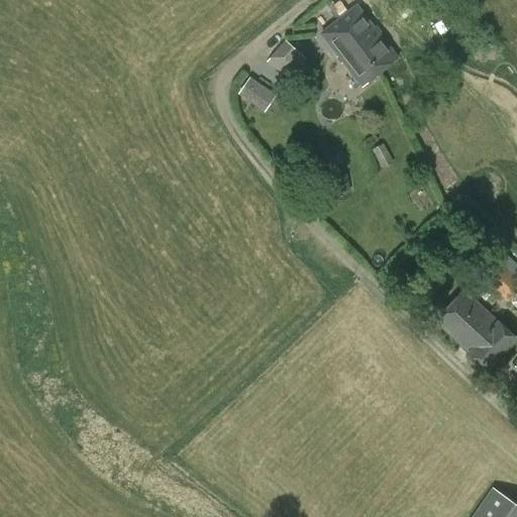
[(336,23),(322,34),(363,87),(381,73),(398,59),(357,7),(342,19),(336,23)]
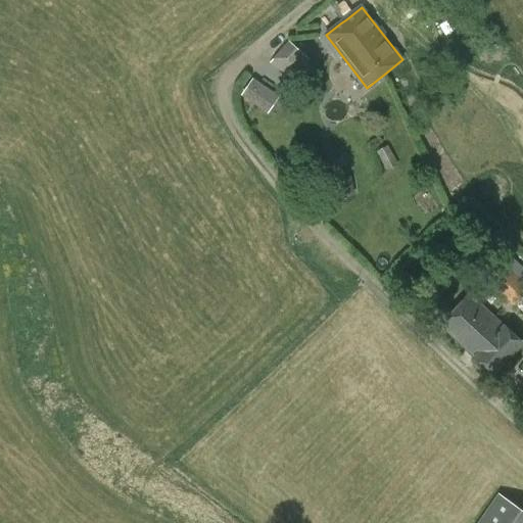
[(291,83),(310,61),(288,42),(270,63),(291,83)]
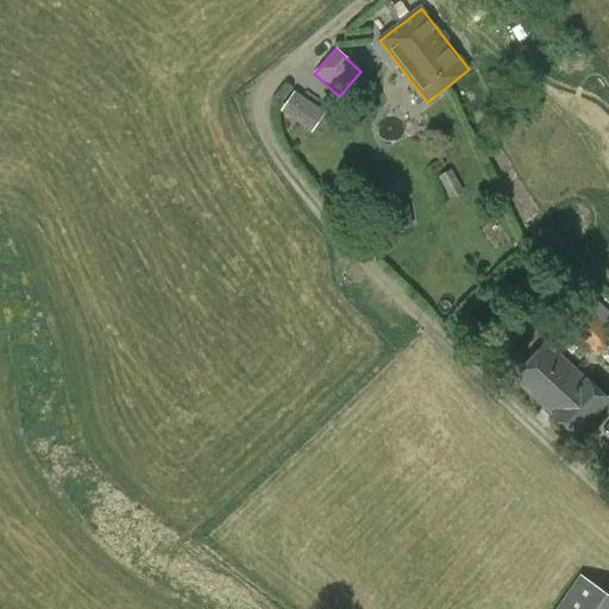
[(289,98),(280,112),(311,132),(318,123),(307,115),(311,111),(289,98)]
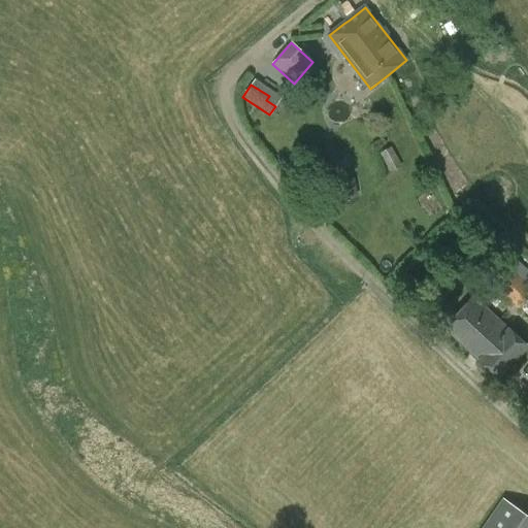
[(401,167),(391,147),(380,154),(391,173),(401,167)]
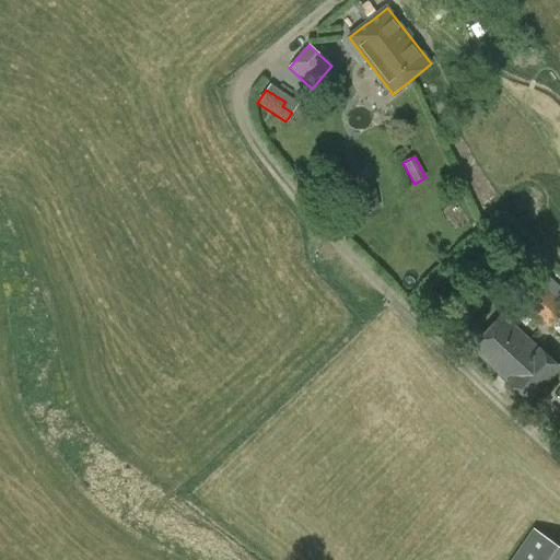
[(375,190),(362,193),(364,210),(378,208),(375,190)]
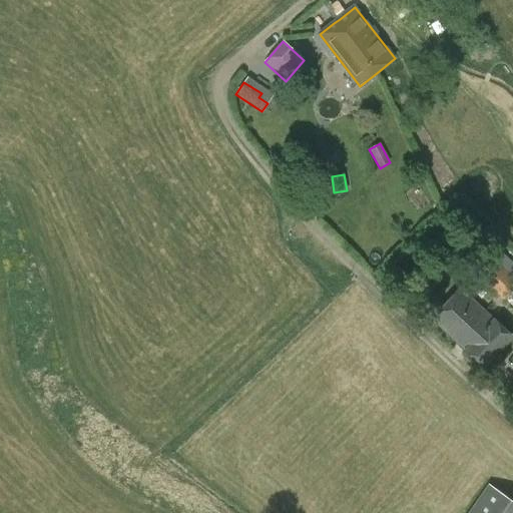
[(475,273),(504,300),(512,290),(512,277),(490,255),(475,273)]
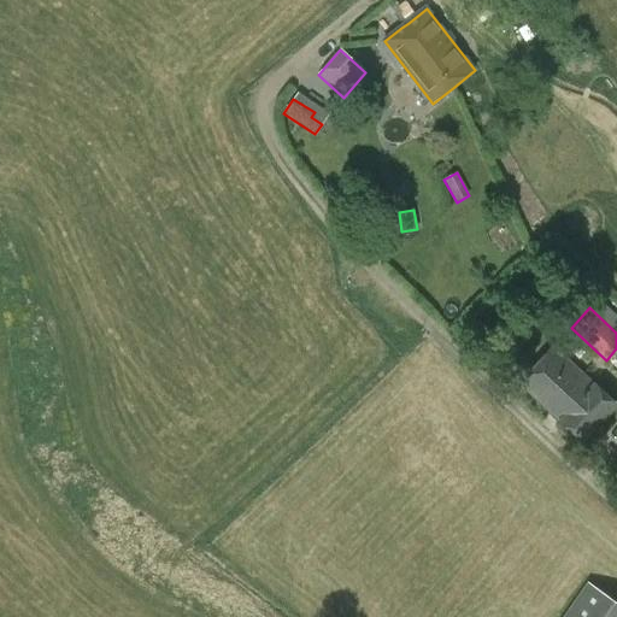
[(616,406),(616,405),(552,346),(518,383),(559,422),(558,422),(583,444),(616,406)]
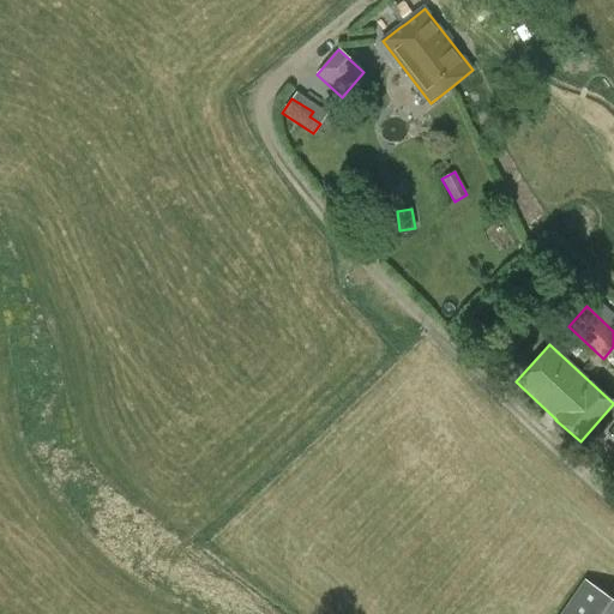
[(560,613),(613,613),(613,600),(584,579),(560,613)]
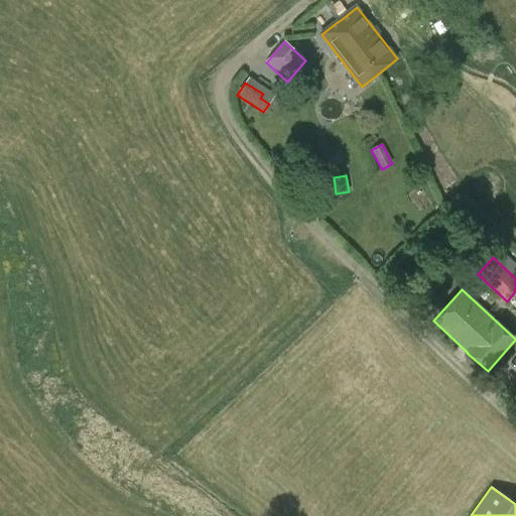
All buildings are outlined.
